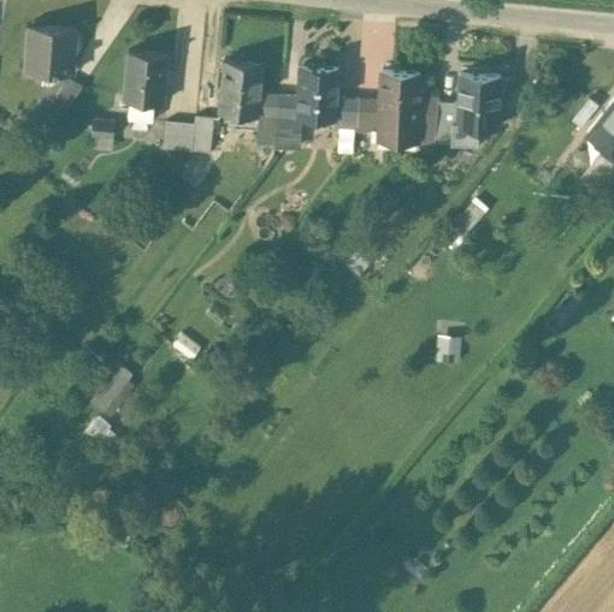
[(74,33),(25,28),(22,71),(70,76),(74,33)]
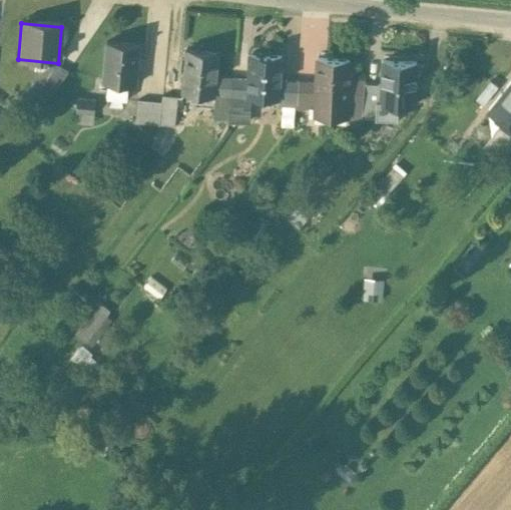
[(137,46),(104,43),(101,83),(106,84),(104,100),(125,102),(126,86),(133,87),(137,46)]
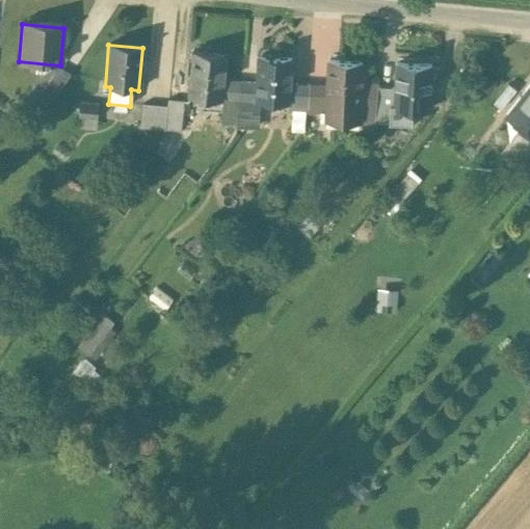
[(224,57),(192,54),(188,97),(220,100),(220,99),(222,82),(224,57)]
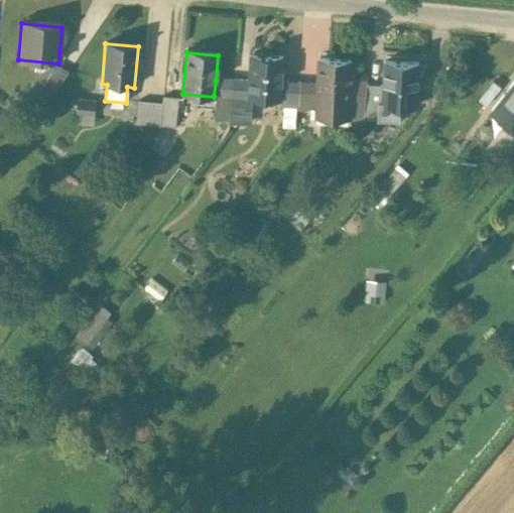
[(281,58),(249,56),(248,82),(247,98),(247,99),(279,101),(279,99),(280,83),(281,58)]
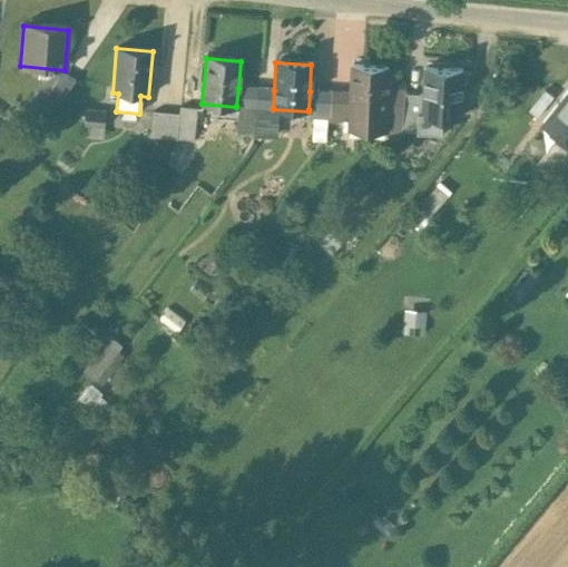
[(387,68),(351,66),(349,94),(348,123),(348,132),(400,134),(401,115),(384,114),(384,96),(387,68)]
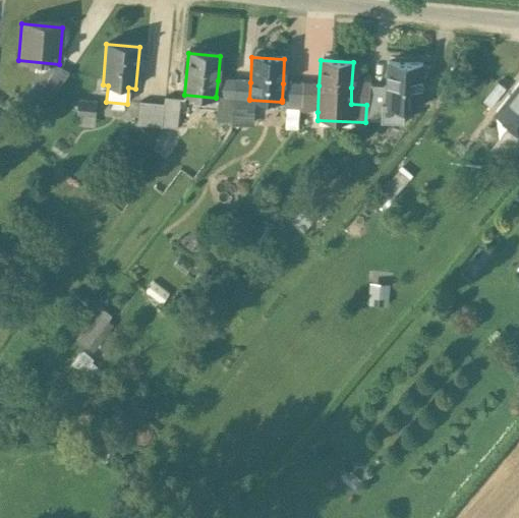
[(420,66),(388,64),(386,90),(386,106),(386,107),(418,109),(420,66)]
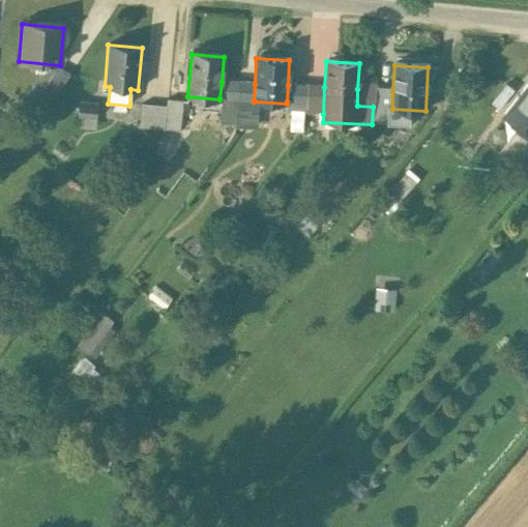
[(55,70),(40,91),(52,99),(67,79),(55,70)]
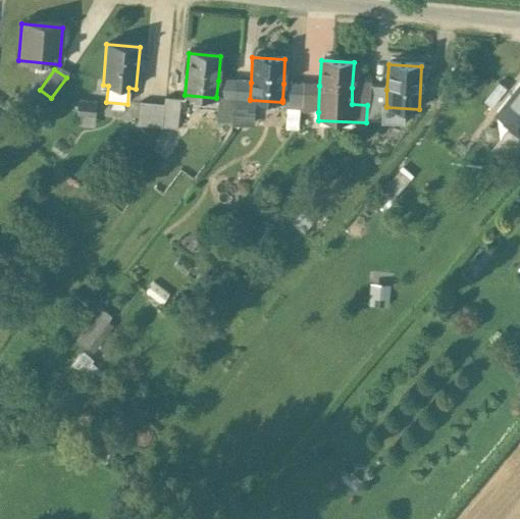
[(234,82),(218,81),(216,97),(232,98),(234,82)]
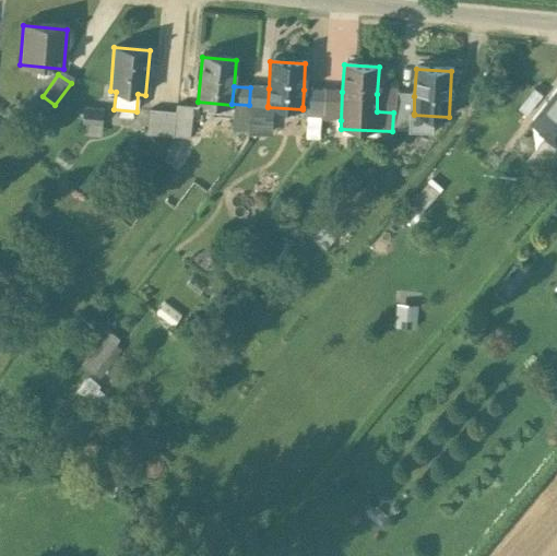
[(269,89),(250,87),(249,105),(268,106),(269,89)]
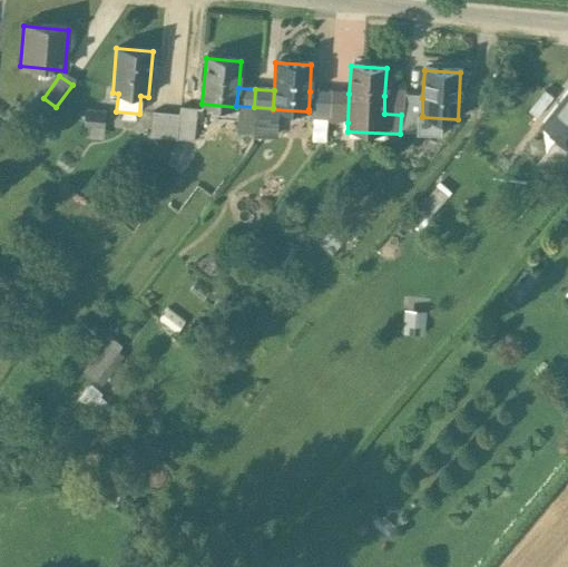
[(330,93),(310,91),(309,109),(327,110),(330,93)]
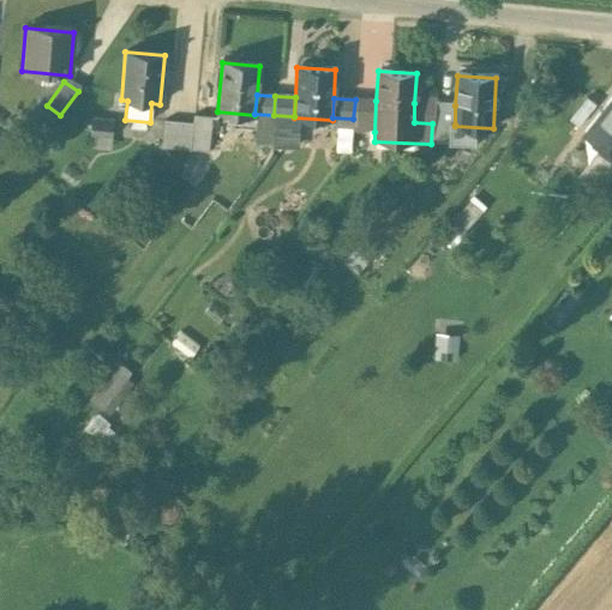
[(376,101),(355,100),(353,119),(352,131),(375,132),(376,101)]
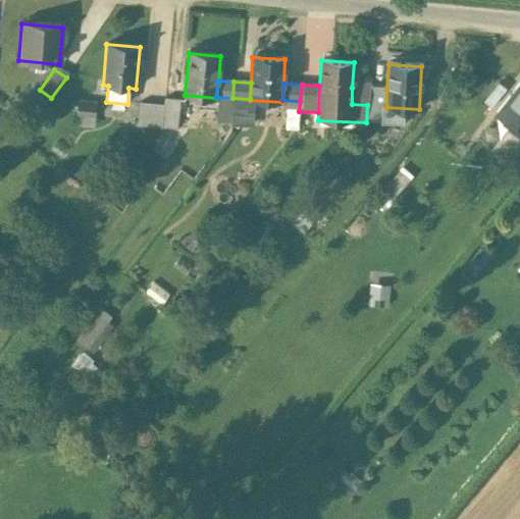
[(519,87),(496,118),(511,131),(519,137),(519,87)]
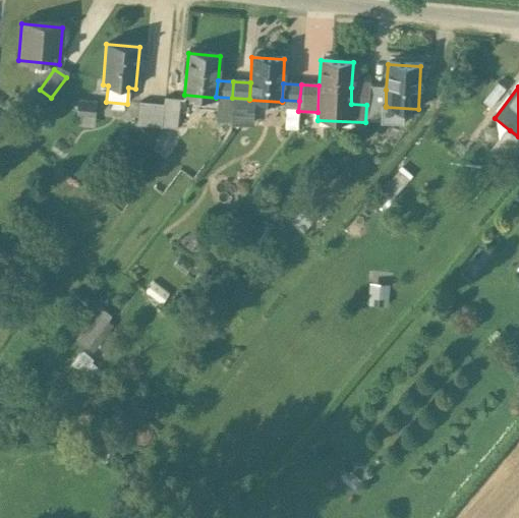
[(368,89),(351,88),(351,104),(366,105),(368,89)]
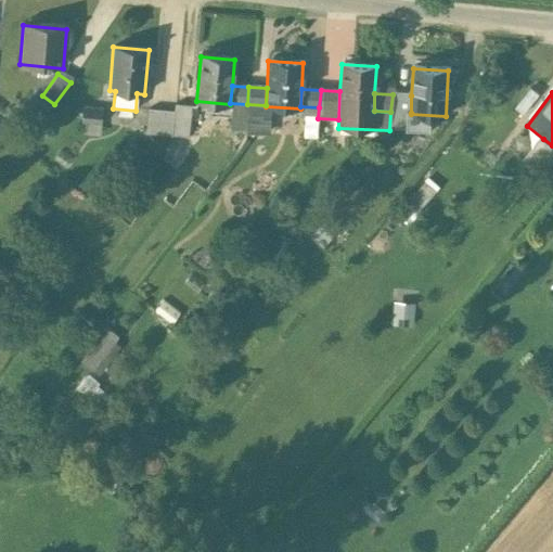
[(411,95),(393,94),(390,112),(411,113),(411,95)]
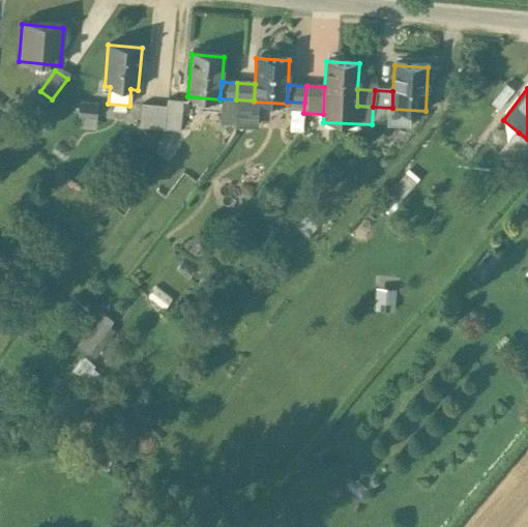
[(183,105),(166,103),(166,108),(163,130),(181,133),(183,105)]
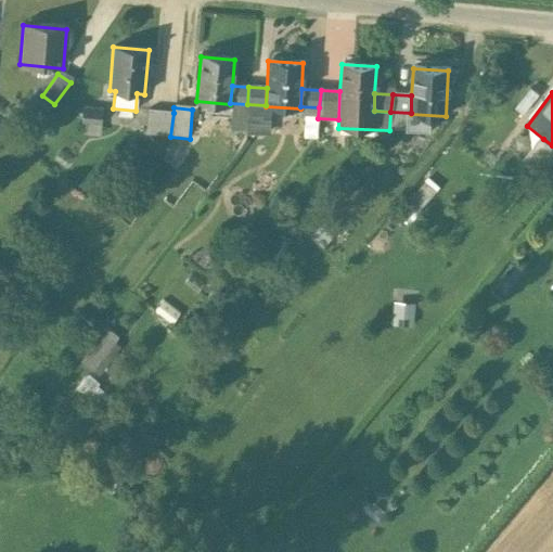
[(101,111),(81,108),(80,124),(100,125),(101,111)]
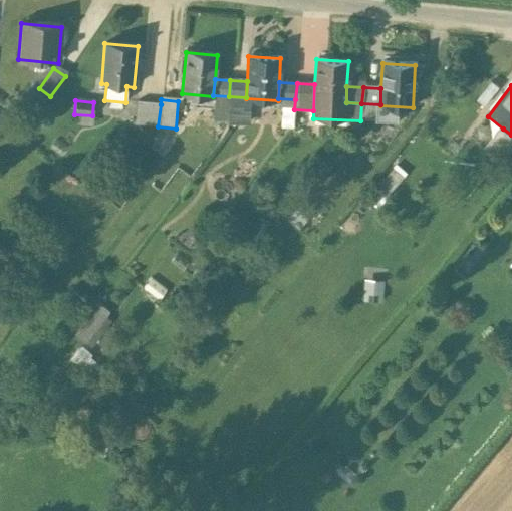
[(161,104),(137,101),(135,124),(158,126),(161,104)]
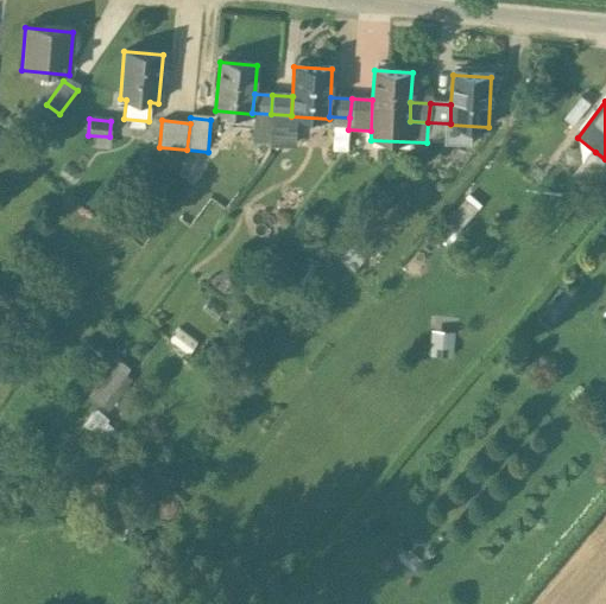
[(605,159),(595,152),(584,167),(574,161),(565,173),(594,196),(605,179),(605,159)]
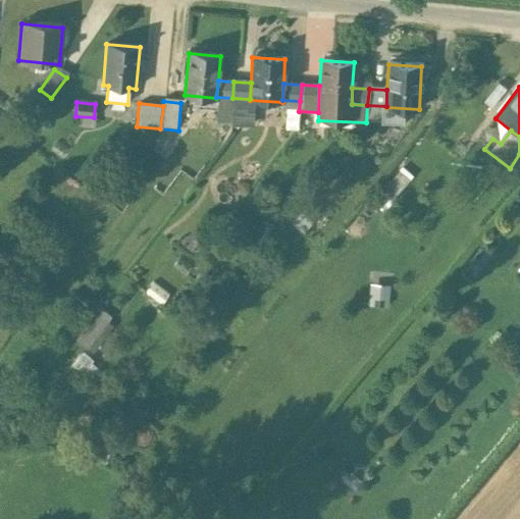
[(303,232),(320,213),(308,203),(291,221),(303,232)]
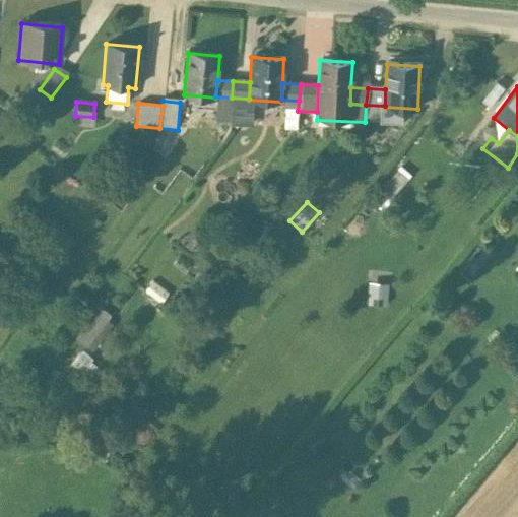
[(368,305),(387,305),(387,282),(369,282),(368,305)]
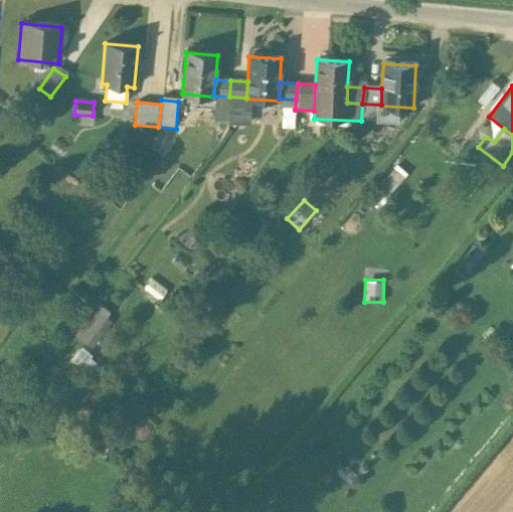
[(95,347),(111,313),(93,304),(76,339),(95,347)]
